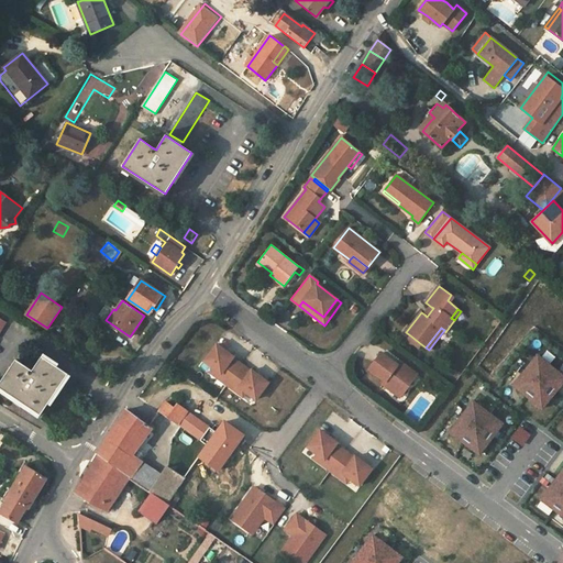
[(410,335),(408,339),(419,348),(421,344),(410,335)]
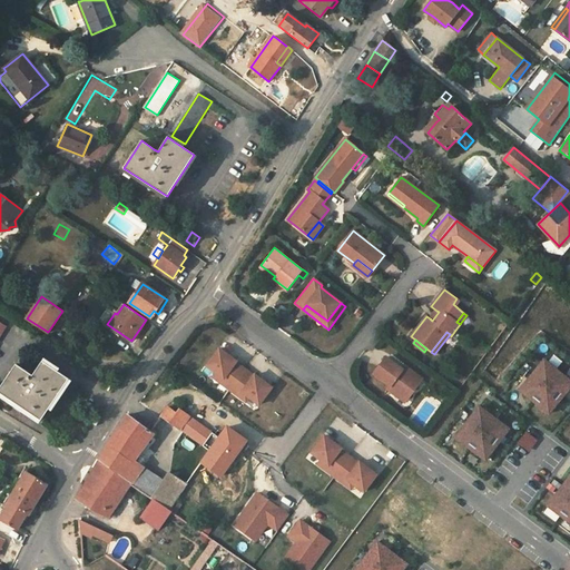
[(219,349),(207,365),(216,372),(223,377),(219,382),(239,397),(244,393),(249,397),(259,404),(272,387),(255,375),(254,376),(235,362),(236,361),(219,349)]
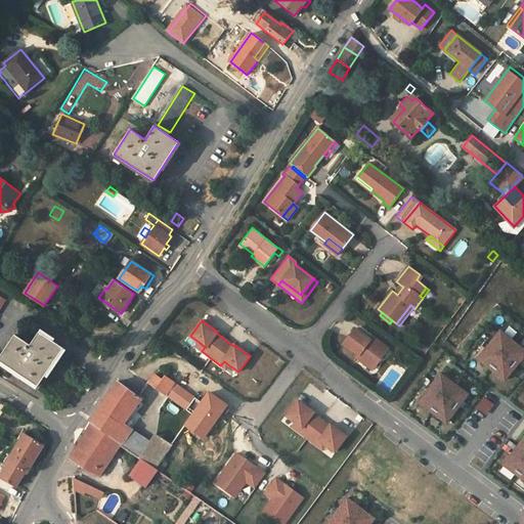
[(354,329),(344,344),(358,355),(356,357),(365,365),(369,360),(376,365),(388,348),(377,340),(375,343),(369,340),(354,329)]
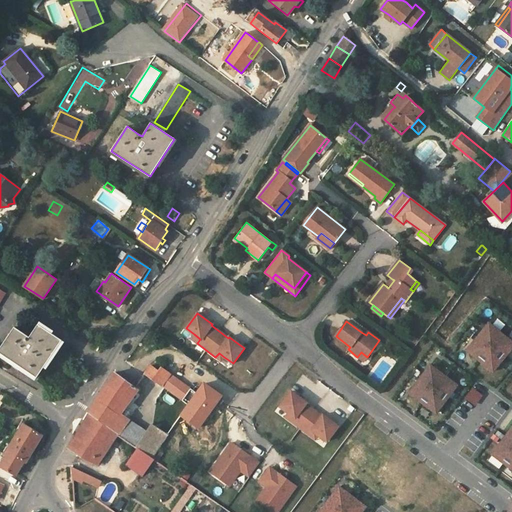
[(14,327),(0,347),(0,352),(37,377),(62,340),(38,324),(29,337),(14,327)]
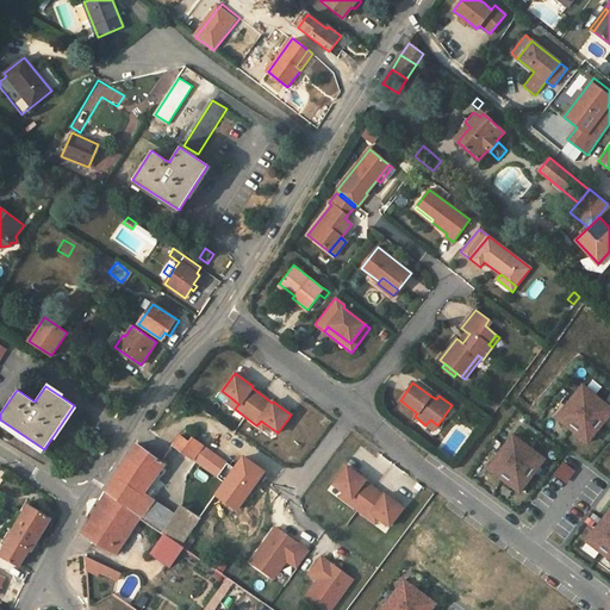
[(609,410),(580,388),(556,419),(573,433),(587,443),(609,412),(609,410)]
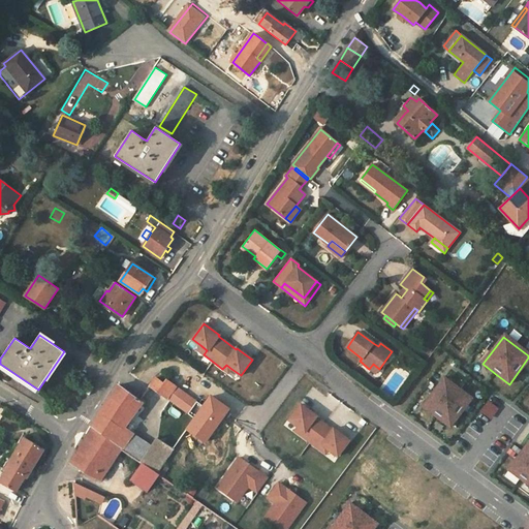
[(200,345),(197,350),(204,354),(207,350),(200,345)]
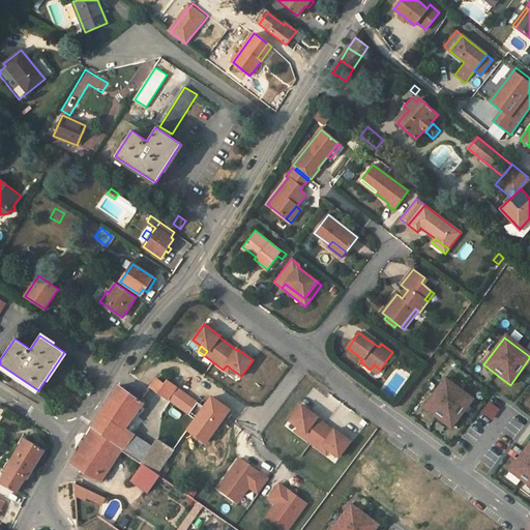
[(374,364),(370,370),(377,374),(380,370),(374,364)]
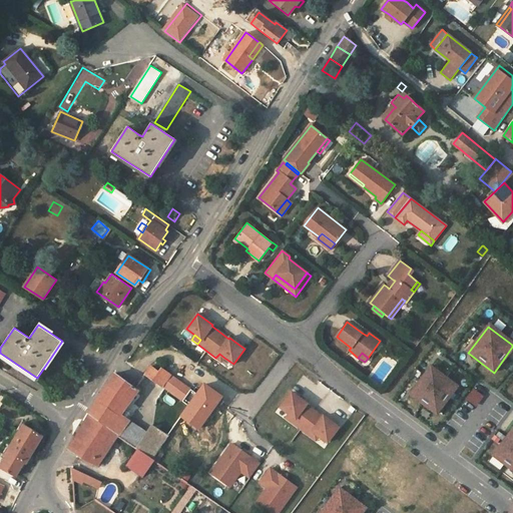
[(219,354),(215,358),(221,362),(224,358),(219,354)]
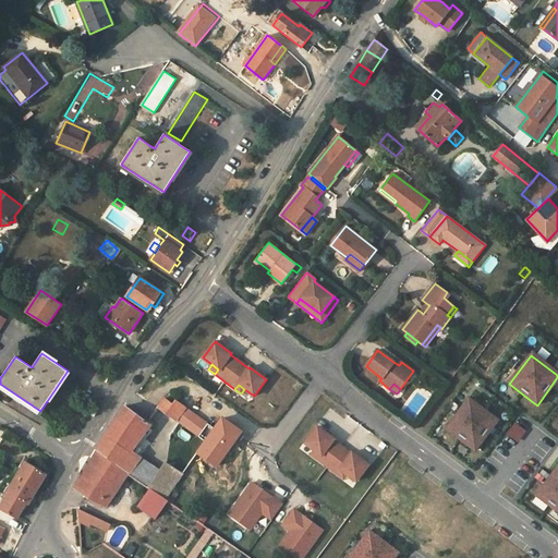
[(164,399),(158,408),(180,423),(189,429),(198,416),(176,400),(172,404),(164,399)]
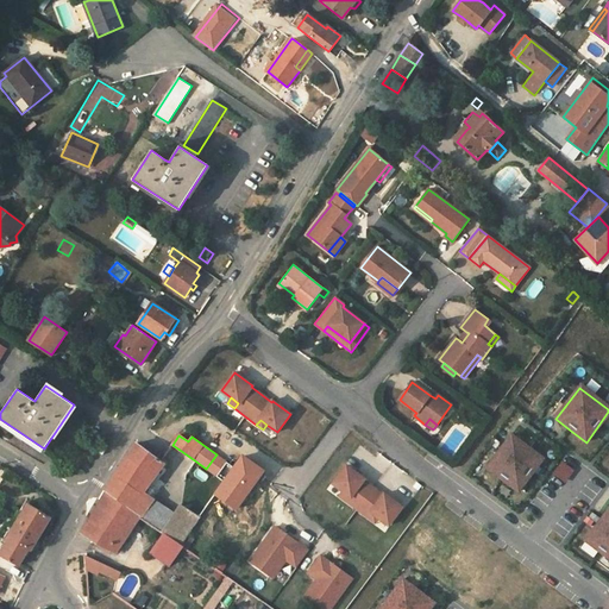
[(510,435),(487,468),(518,491),(531,475),(541,459),(510,435)]
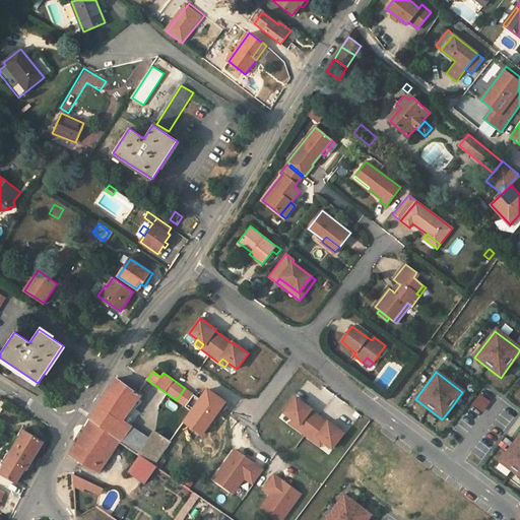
[(116,379),(106,394),(118,403),(119,403),(123,406),(123,407),(126,410),(129,406),(130,407),(139,396),(116,379)]
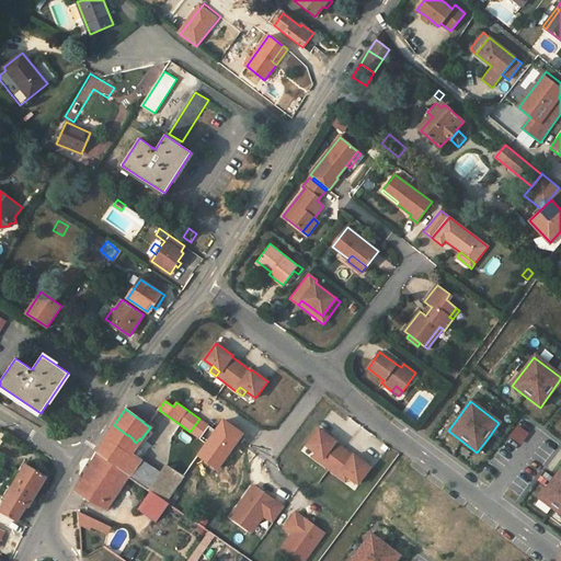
[(199,419),(190,432),(196,436),(196,435),(197,436),(206,424),(199,419)]
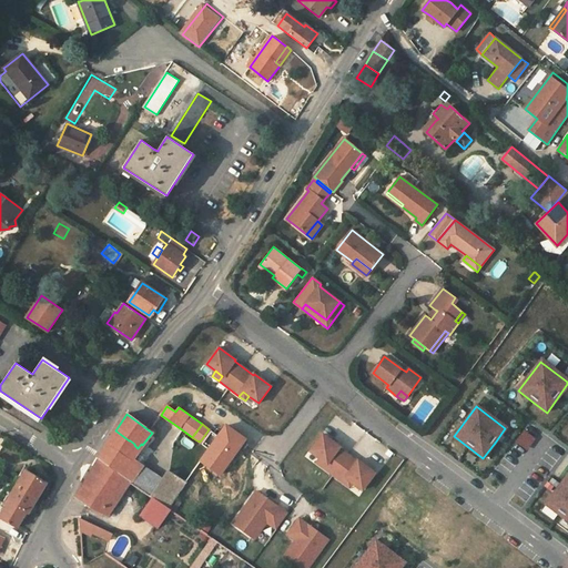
[(234,455),(245,438),(235,432),(235,433),(225,426),(219,436),(211,430),(202,445),(209,449),(201,462),(219,474),(220,475),(229,463),(227,462),(233,454),(234,455)]
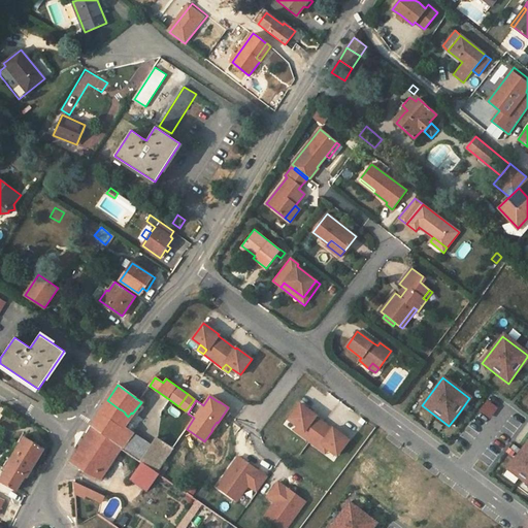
[(104,405),(101,410),(121,426),(128,417),(125,414),(125,413),(121,409),(120,409),(107,400),(104,405)]
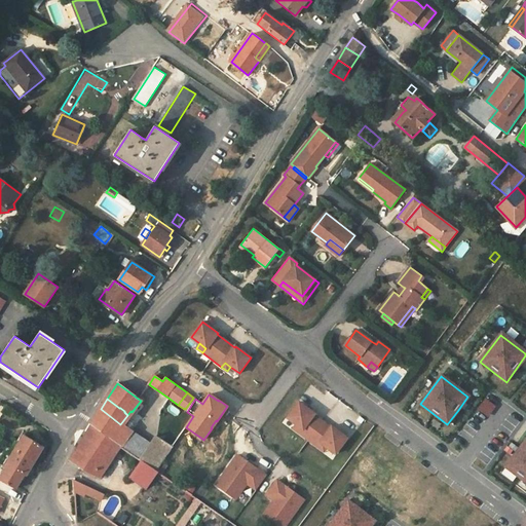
[(486,400),(479,409),(488,416),(495,407),(486,400)]
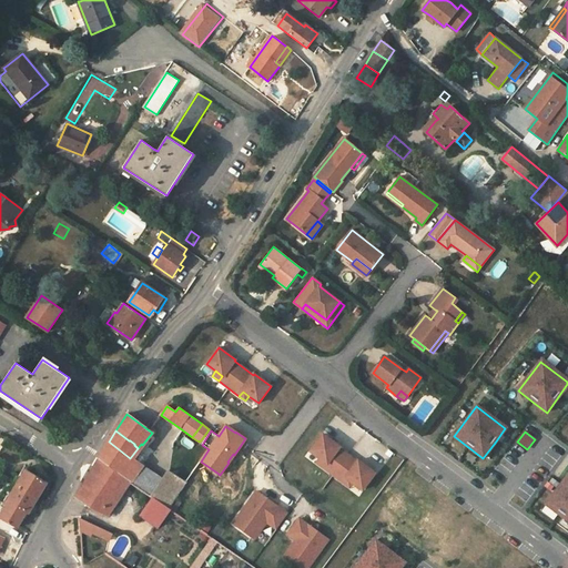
[(323,434),(311,450),(321,458),(327,464),(324,468),(343,482),(346,477),(353,483),(363,490),(375,473),(358,460),(357,462),(340,448),(341,447),(323,434)]
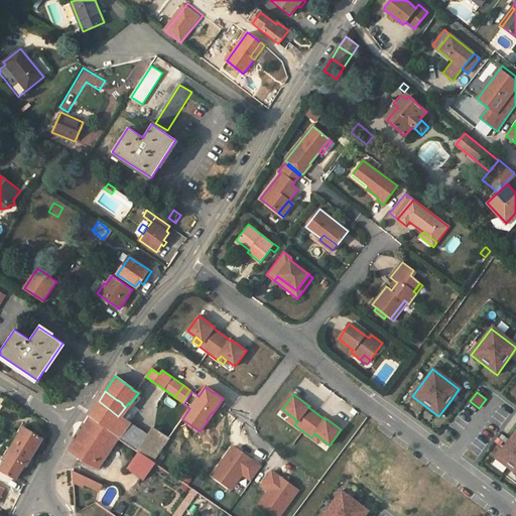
[(99,401),(90,417),(119,437),(139,452),(141,454),(144,449),(122,433),(129,424),(118,416),(99,401)]
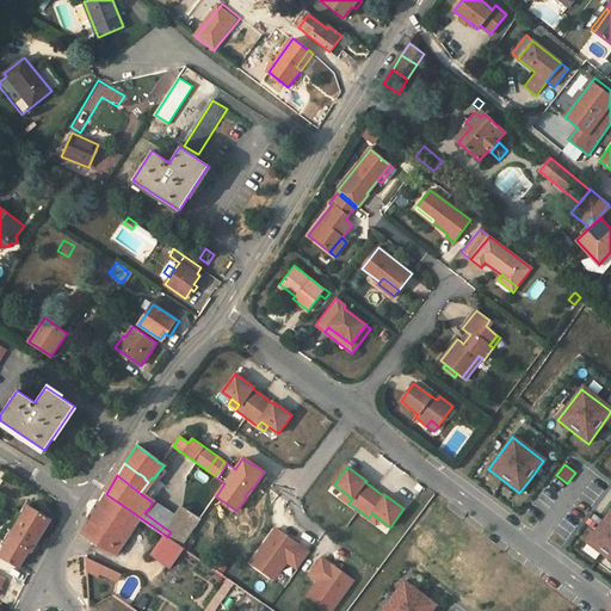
[(345,493),(341,498),(349,504),(352,499),(345,493)]
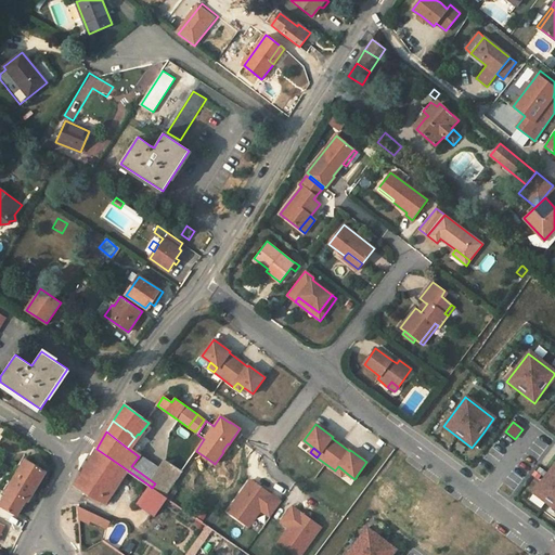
[(75,485),(74,486),(84,492),(95,500),(97,500),(104,504),(128,470),(97,449),(75,485)]
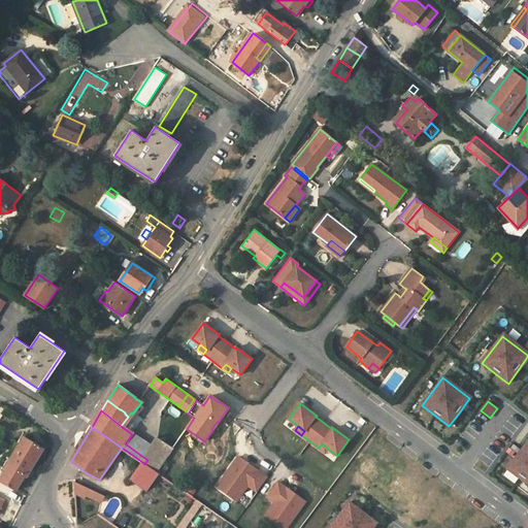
[(151,447),(132,434),(125,443),(147,460),(144,464),(157,472),(163,462),(172,449),(157,438),(151,447)]
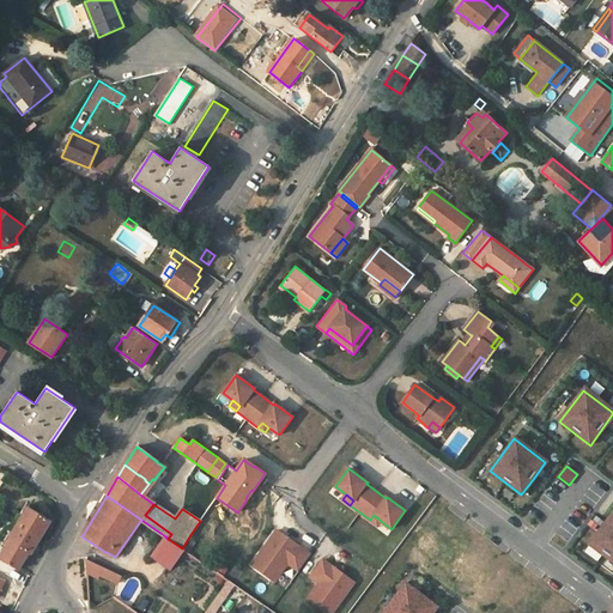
[(29,553),(30,553),(40,538),(49,522),(28,509),(8,541),(11,541),(0,559),(0,560),(18,570),(29,553)]
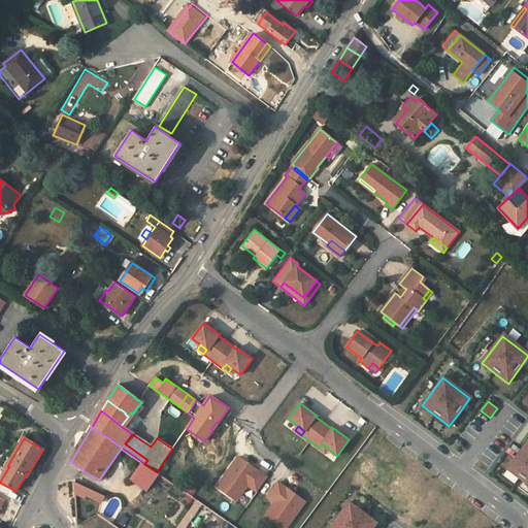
[(527,441),(520,453),(507,469),(527,485),(527,441)]
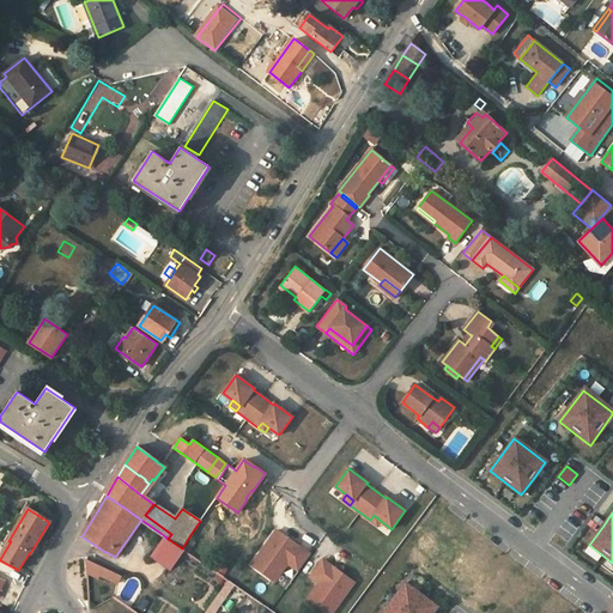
[(374,515),(370,520),(377,526),(381,521),(374,515)]
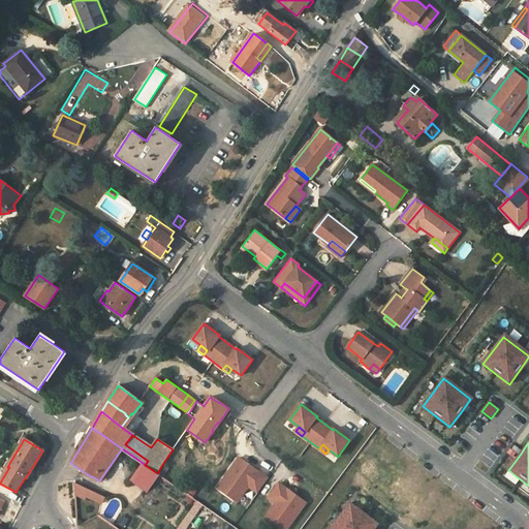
[(241,458),(219,488),(239,501),(250,486),(258,492),(268,478),(241,458)]
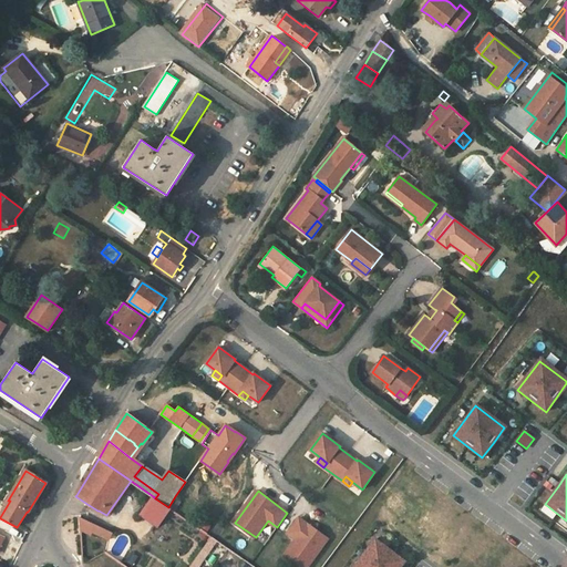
[(155,498),(153,496),(141,515),(157,527),(169,508),(168,507),(155,498)]
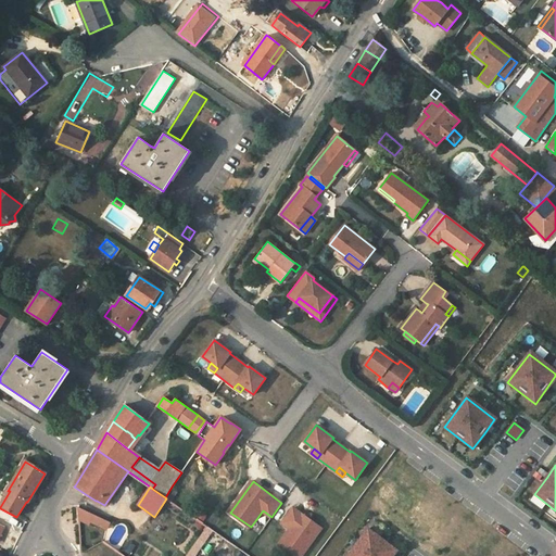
[(172,487),(165,497),(166,498),(169,501),(177,491),(172,487)]
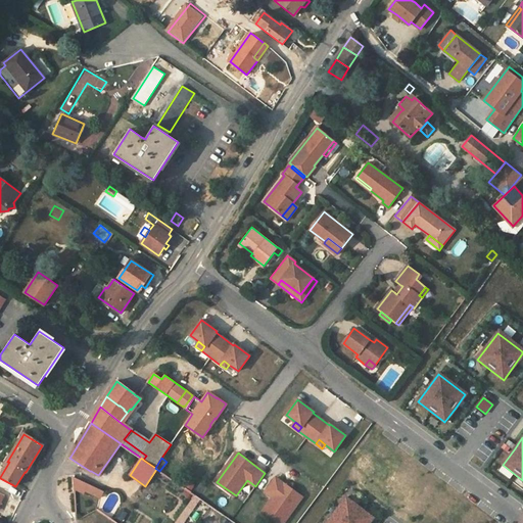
[(73,476),(74,488),(84,493),(85,491),(100,497),(103,491),(73,476)]
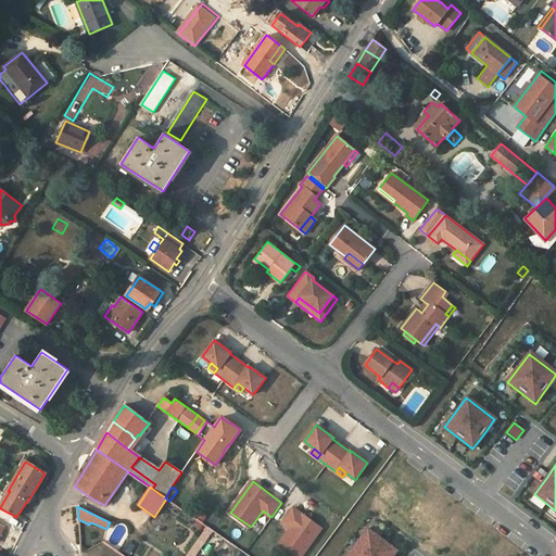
[(280,544),(295,555),(303,555),(323,529),(294,507),(283,522),(292,528),(280,544)]
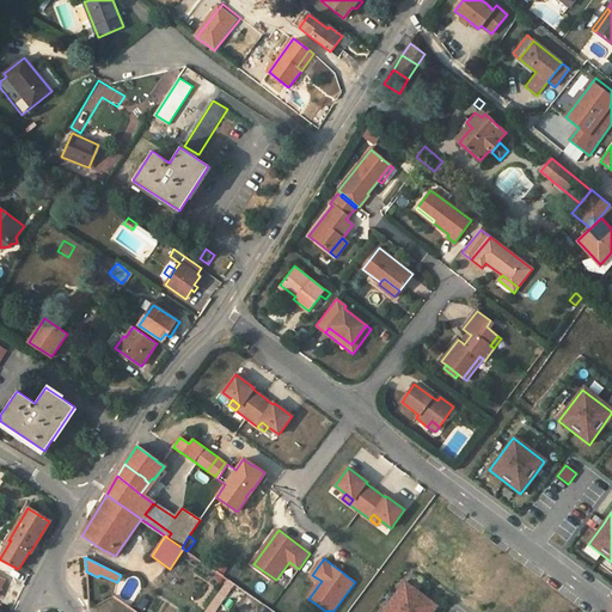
[(404,585),(384,611),(432,611),(435,609),(404,585)]
